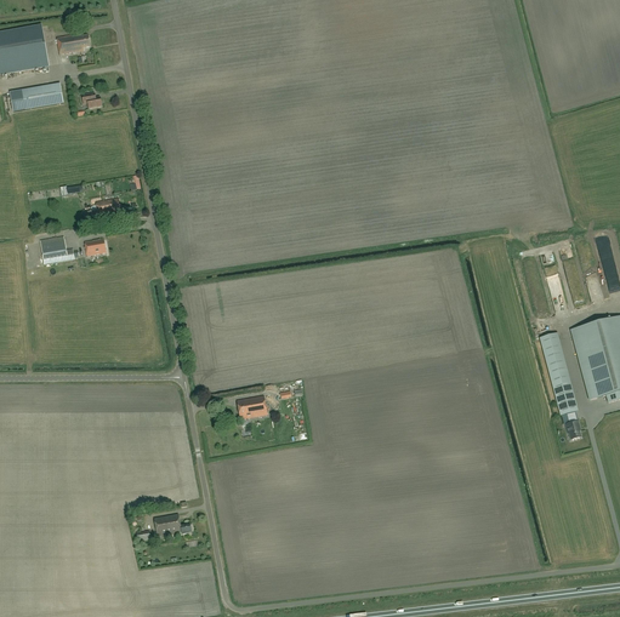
[(95,18),(89,20),(91,30),(109,28),(107,16),(98,18),(95,18)]
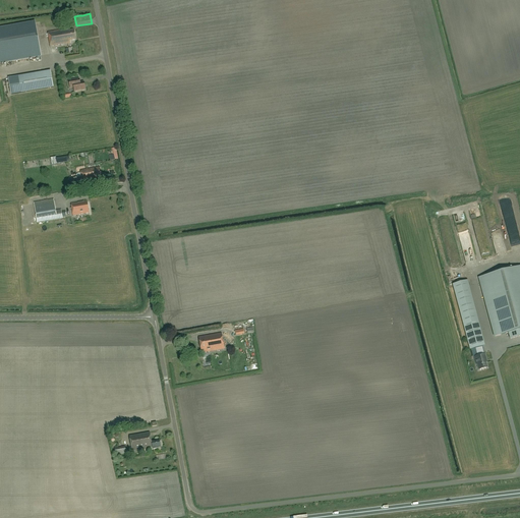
[(0,60),(40,53),(34,19),(0,25),(0,60)]
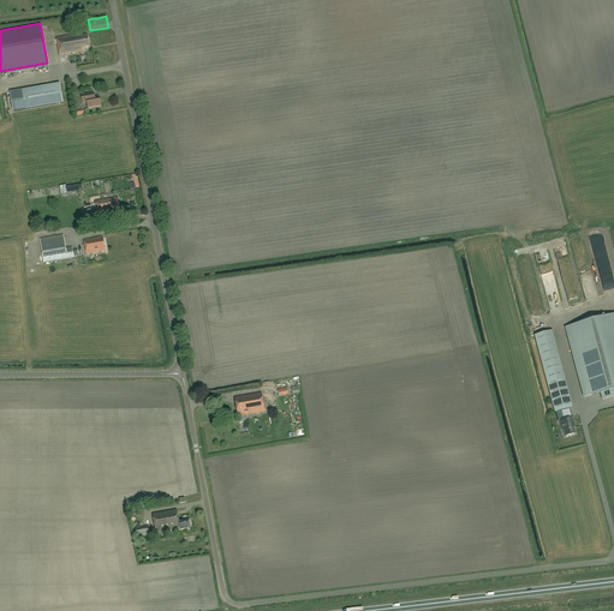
[(58,81),(21,87),(24,107),(61,100),(58,81)]
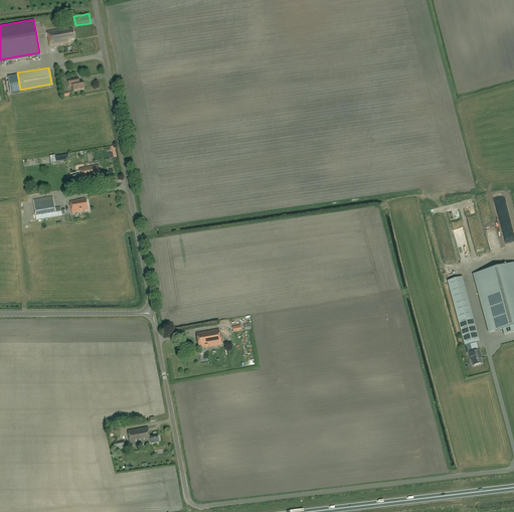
[(72,88),(83,86),(81,78),(78,79),(77,75),(67,77),(68,84),(71,83),(72,88)]
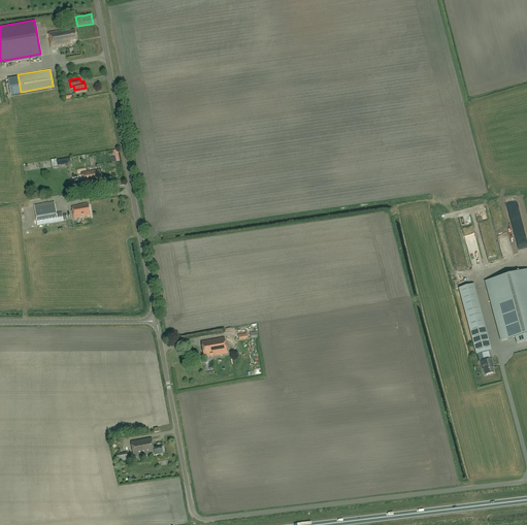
[(57,162),(65,161),(70,160),(69,155),(64,156),(56,157),(56,156),(51,157),(52,164),(57,163),(57,162)]
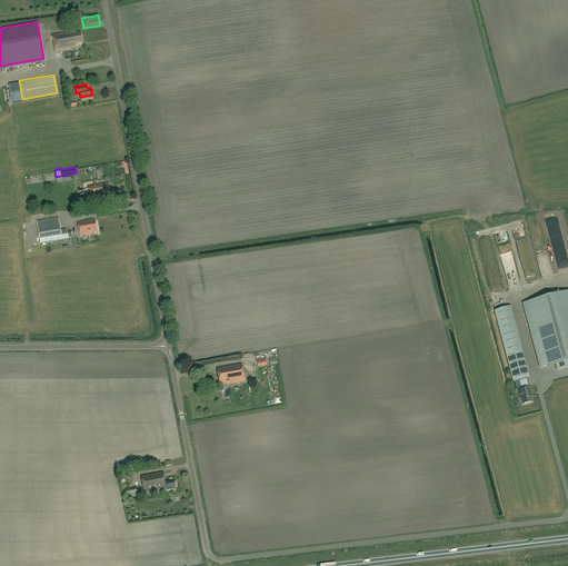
[(93,182),(96,195),(99,194),(99,192),(102,191),(102,192),(110,191),(107,179),(93,182)]
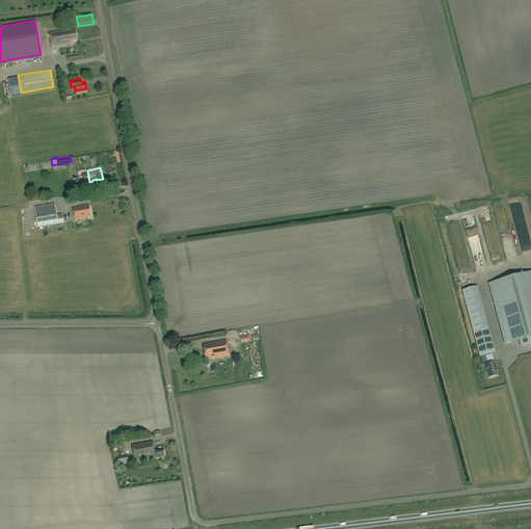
[(78,181),(83,181),(83,183),(89,182),(87,170),(81,172),(81,174),(79,174),(77,176),(78,179),(71,180),(73,190),(80,189),(78,181)]
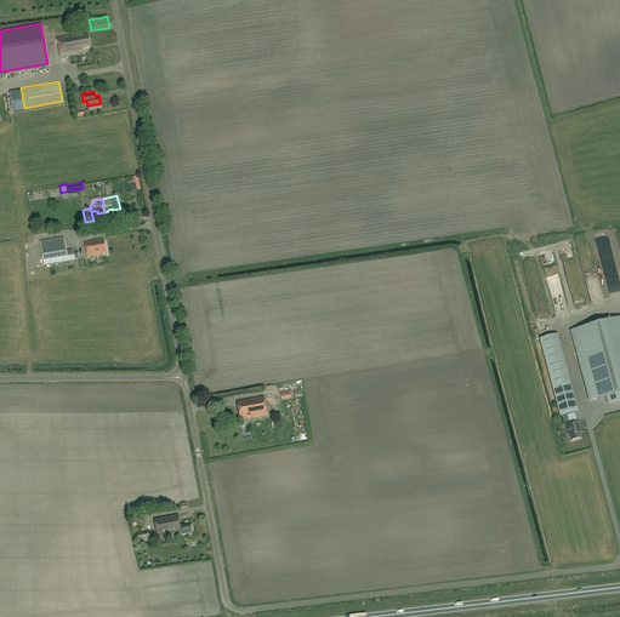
[(72,246),(66,247),(63,234),(39,239),(43,262),(73,257),(73,256),(78,255),(77,253),(78,253),(77,249),(73,250),(72,246)]
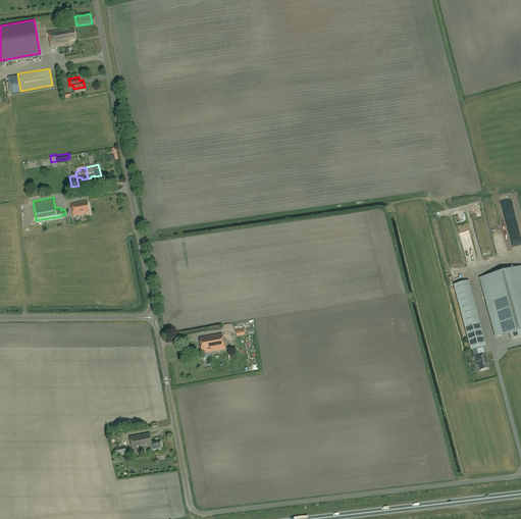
[(88,210),(86,199),(70,202),(72,213),(88,210)]
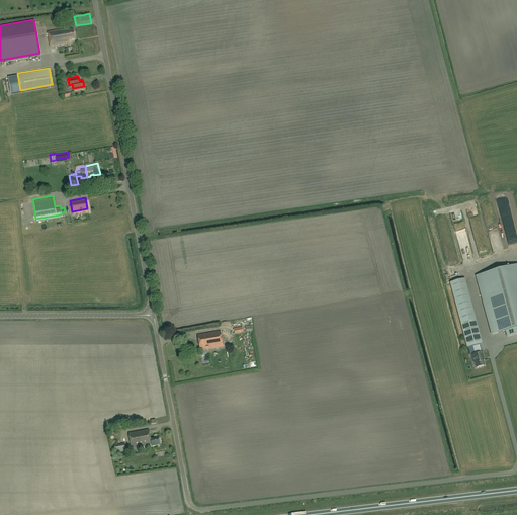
[(437,219),(438,226),(447,224),(445,217),(437,219)]
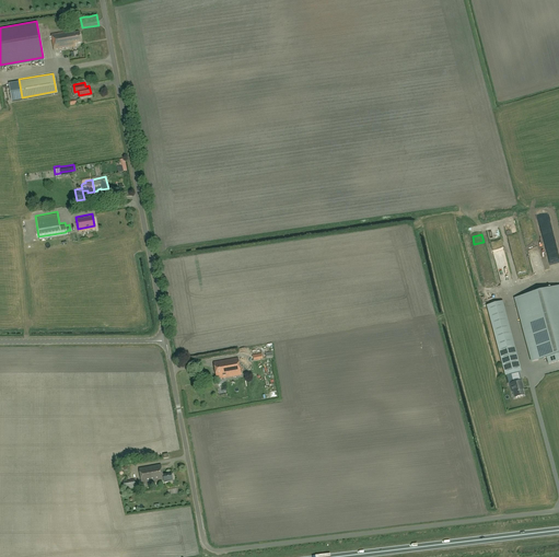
[(558,283),(514,296),(531,359),(546,355),(547,361),(558,358),(558,283)]
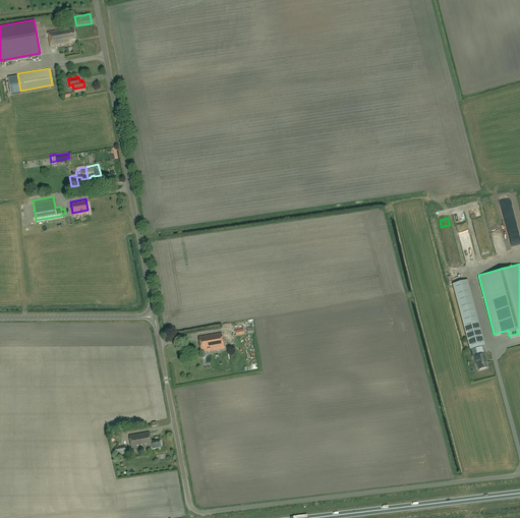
[(466,278),(452,282),(469,347),(484,343),(466,278)]
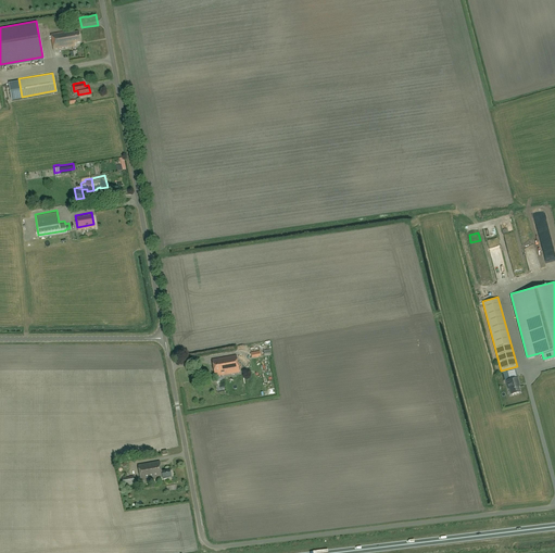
[(236,353),(211,357),(214,374),(239,369),(236,353)]
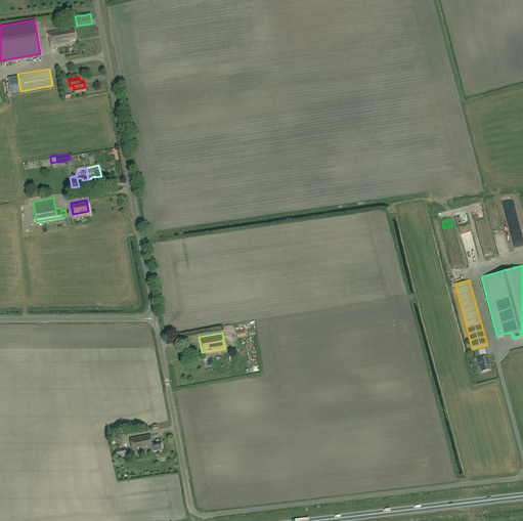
[(488,359),(486,353),(481,354),(482,355),(479,356),(479,355),(476,356),(478,364),(480,363),(481,368),(480,370),(489,367),(487,359),(488,359)]
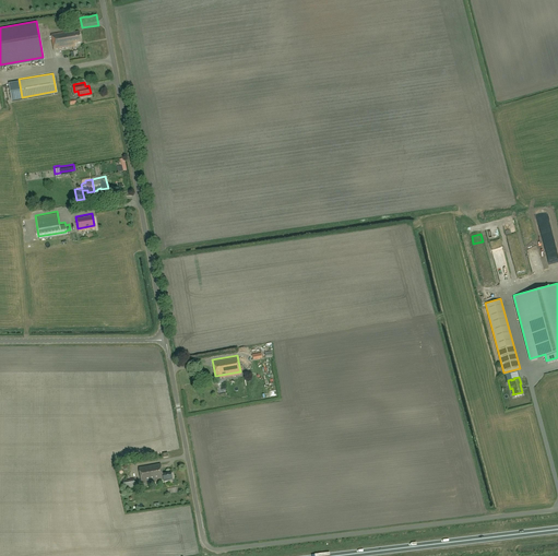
[(159,461),(138,465),(141,482),(163,477),(163,478),(164,480),(167,478),(166,477),(171,477),(171,476),(171,473),(170,473),(169,470),(162,471),(159,461)]
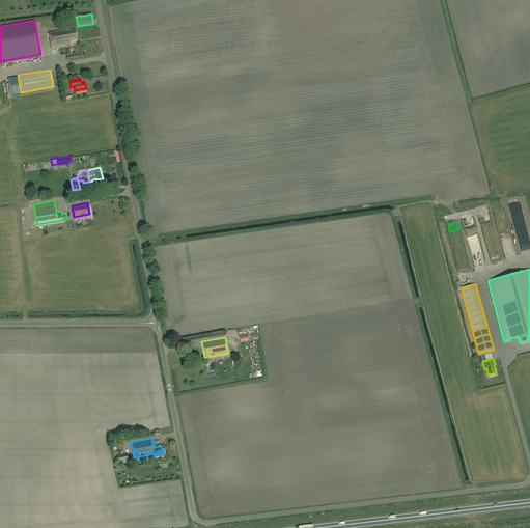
[(127,452),(115,454),(117,461),(128,459),(127,452)]
